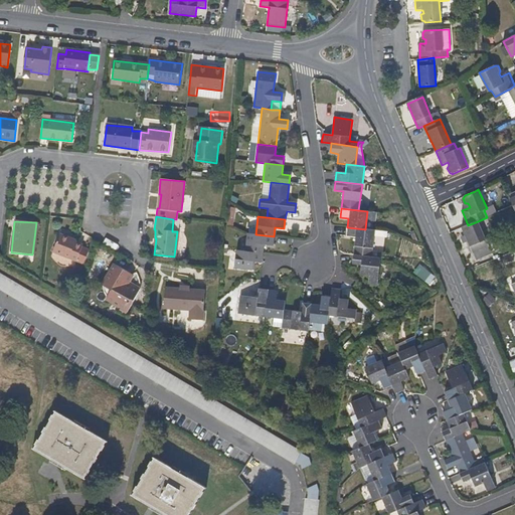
[(488,246),(478,221),(468,225),(462,227),(473,252),(488,246)]
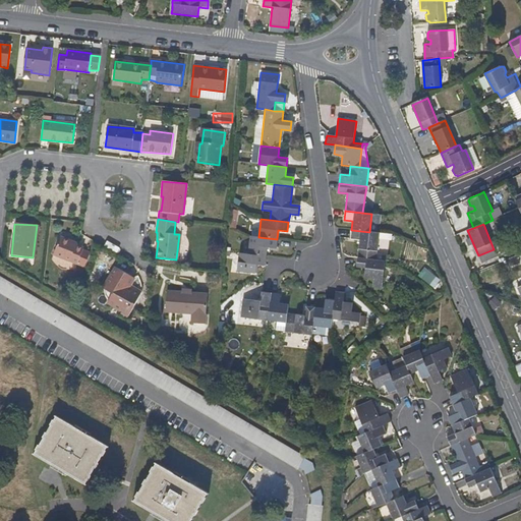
[(375,261),(379,233),(369,232),(351,230),(350,239),(359,240),(357,258),(375,261)]
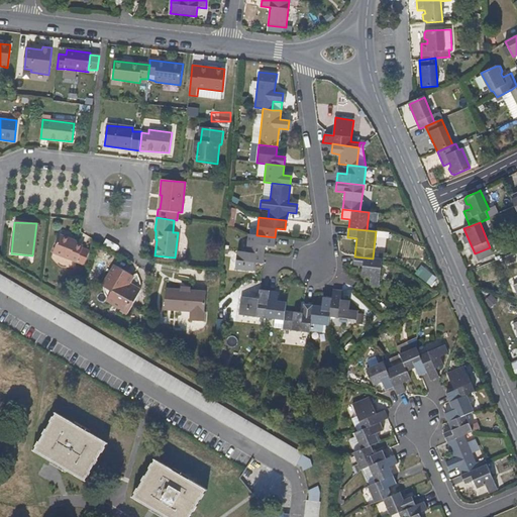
[(61,231),(52,249),(73,262),(74,261),(82,247),(76,243),(77,241),(61,231)]
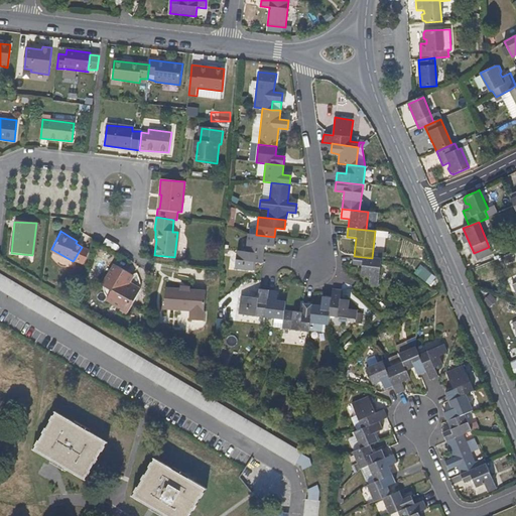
[(273,246),(274,237),(256,235),(247,234),(245,252),(263,254),(264,245),(273,246)]
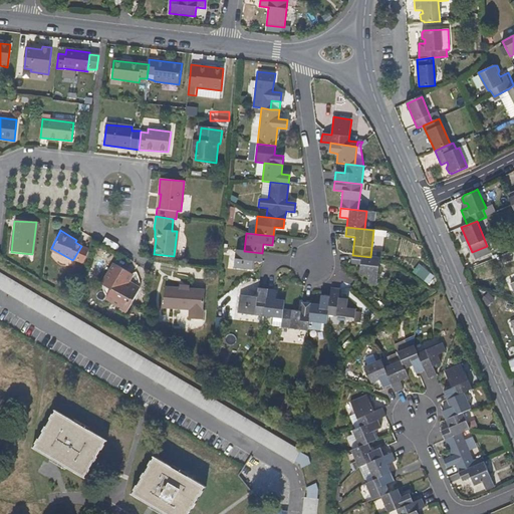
[(80,262),(88,251),(81,246),(73,259),(80,262)]
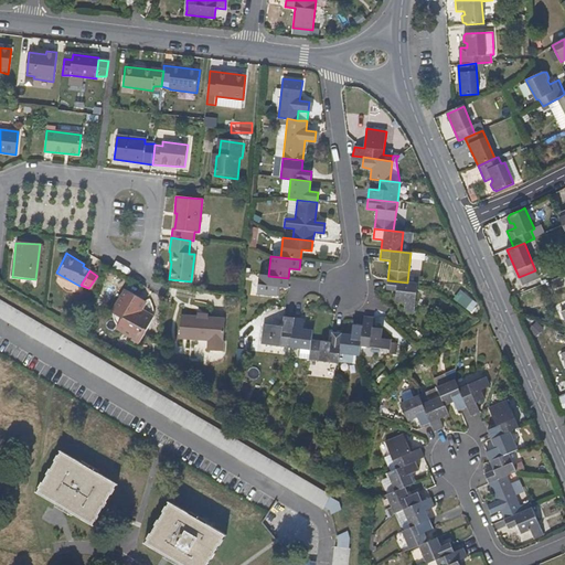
[(287,288),(288,278),(268,276),(259,275),(256,294),(276,297),(277,287),(287,288)]
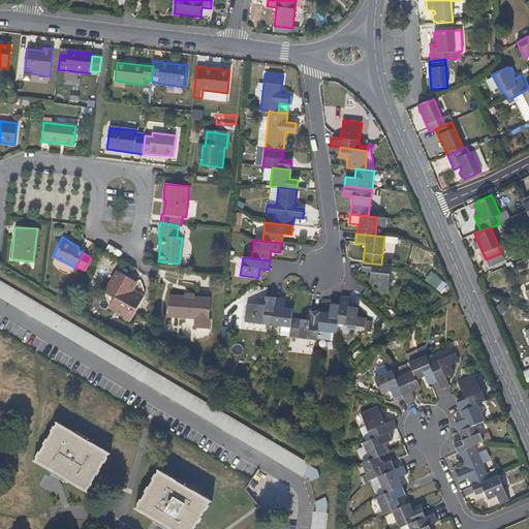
[(387,293),(391,266),(381,265),(363,262),(362,272),(371,273),(370,282),(378,283),(378,292),(387,293)]
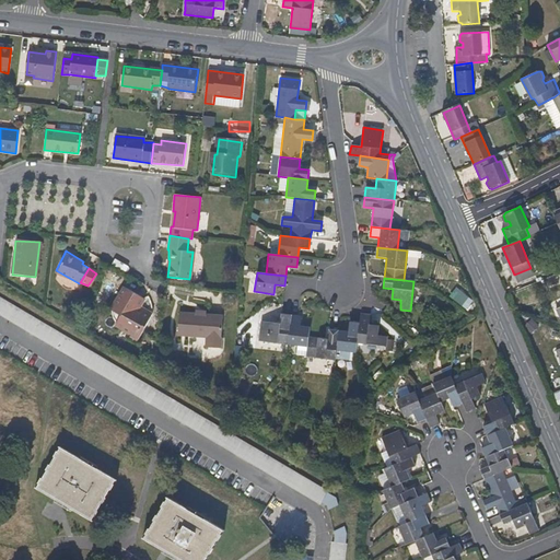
[(151,314),(137,305),(141,298),(123,287),(113,302),(116,305),(111,311),(109,317),(114,323),(121,328),(120,331),(128,335),(133,338),(139,328),(142,330),(151,314)]
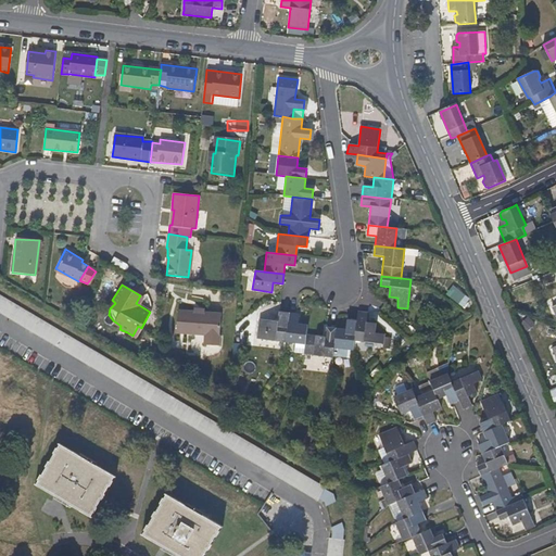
[(218,346),(220,313),(205,312),(193,311),(178,310),(176,331),(204,335),(203,345),(218,346)]
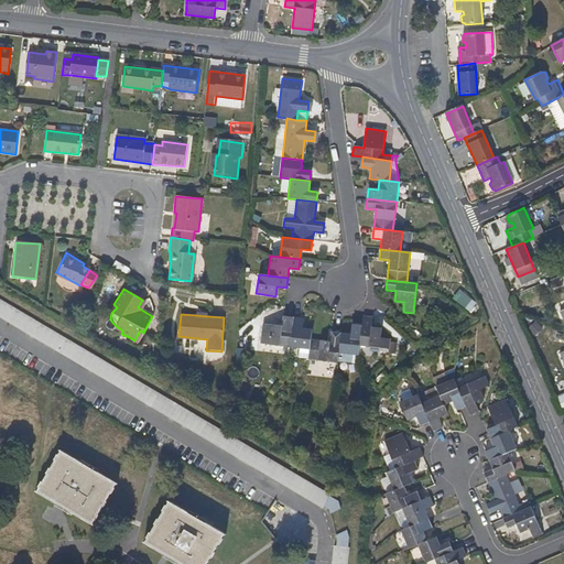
[(262,324),(259,344),(289,347),(292,317),(283,316),(282,326),(262,324)]
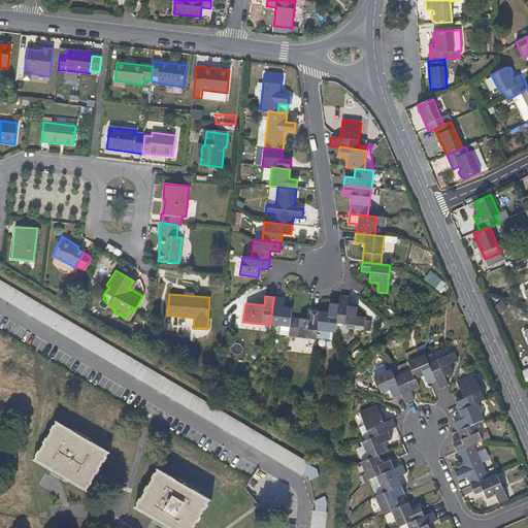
[(364,327),(364,318),(356,317),(356,307),(348,307),(349,297),(339,296),(338,305),(336,324),(364,327)]
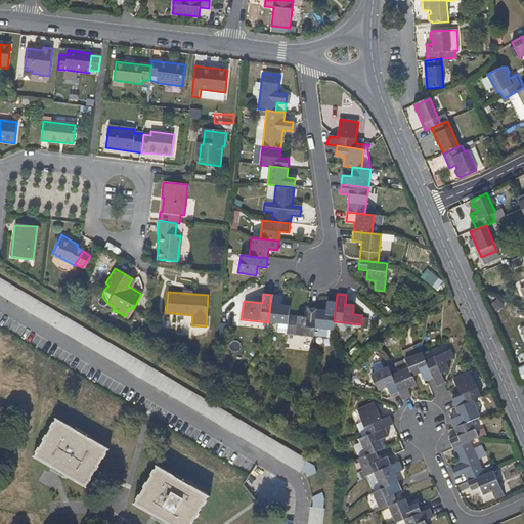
[(286,333),(289,306),(279,305),(280,297),(271,295),(268,322),(278,323),(277,332),(286,333)]
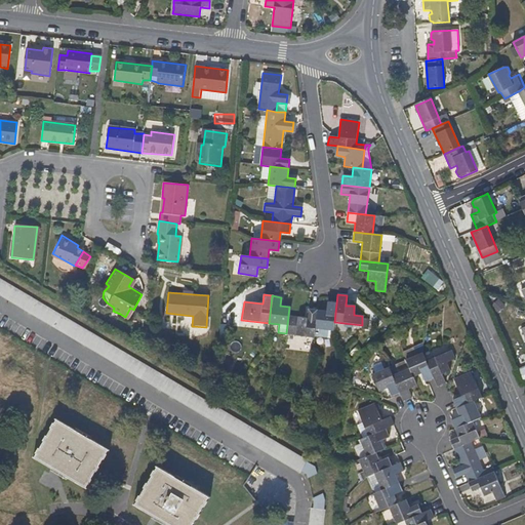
[(334,322),(336,304),(327,303),(325,312),(317,311),(315,329),(332,331),(334,322)]
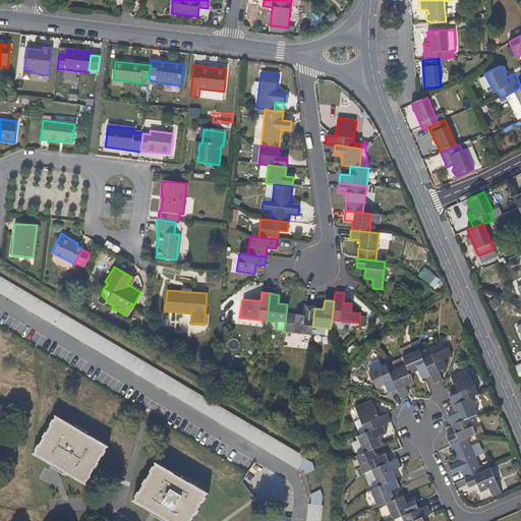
[(125,317),(132,307),(129,305),(124,314),(119,311),(118,313),(125,317)]
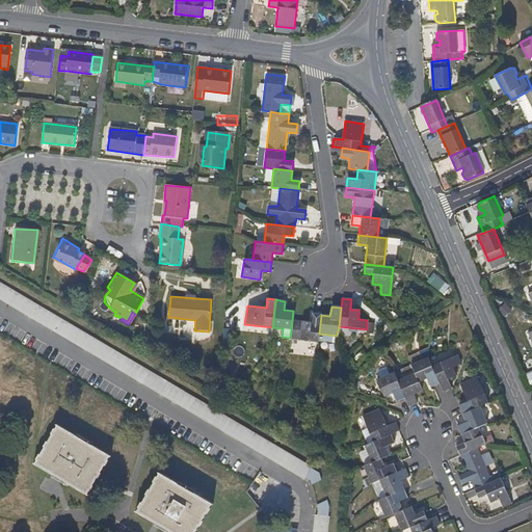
[(319,334),(321,315),(312,314),(311,322),(292,320),(290,338),(318,343),(319,334)]
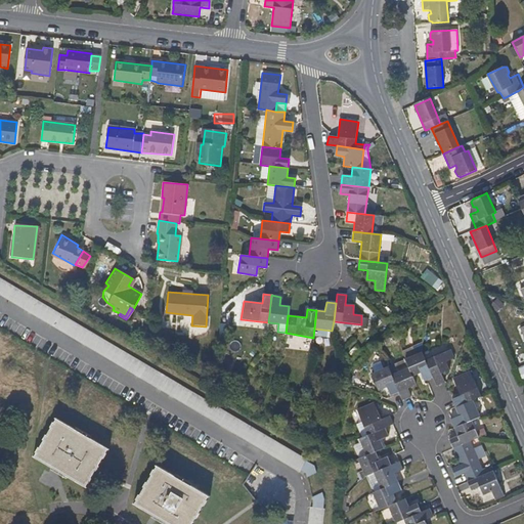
[(454,358),(450,350),(425,361),(432,378),(435,387),(444,383),(441,375),(449,370),(445,362),(454,358)]
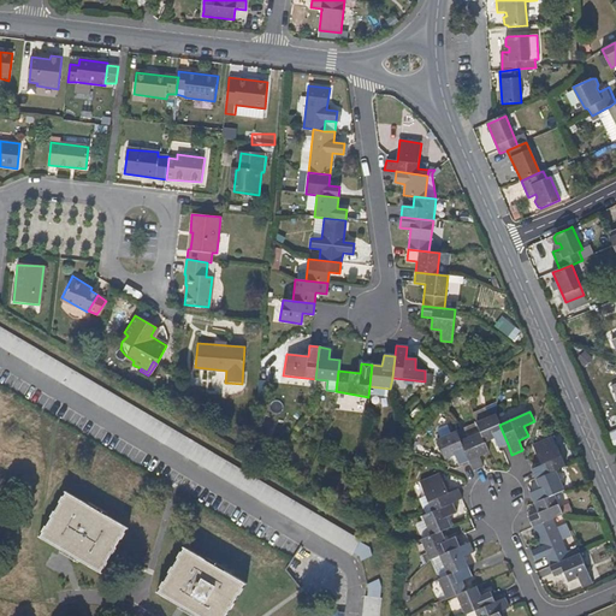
[(508,444),(499,425),(496,415),(475,424),(480,433),(484,443),(493,438),(498,449),(508,444)]
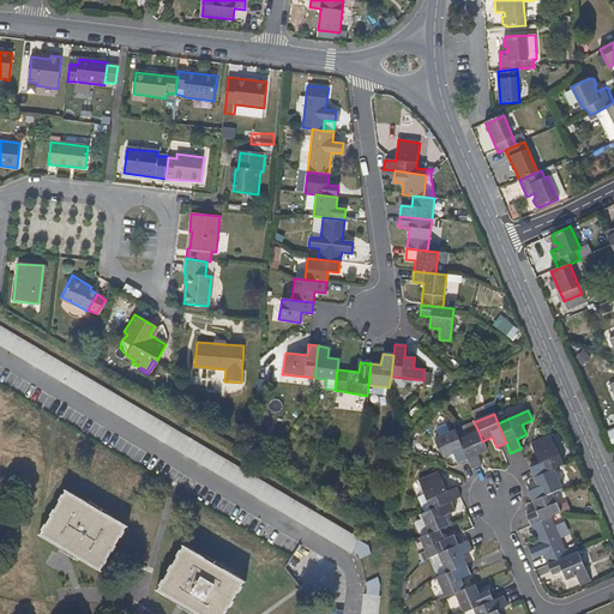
[(467,461),(458,440),(455,431),(434,439),(443,458),(452,455),(457,464),(467,461)]
